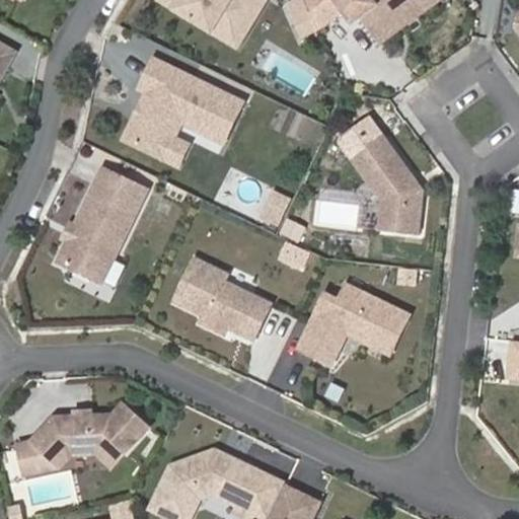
[(221,39),(249,31),(268,0),(161,0),(161,2),(221,39)]
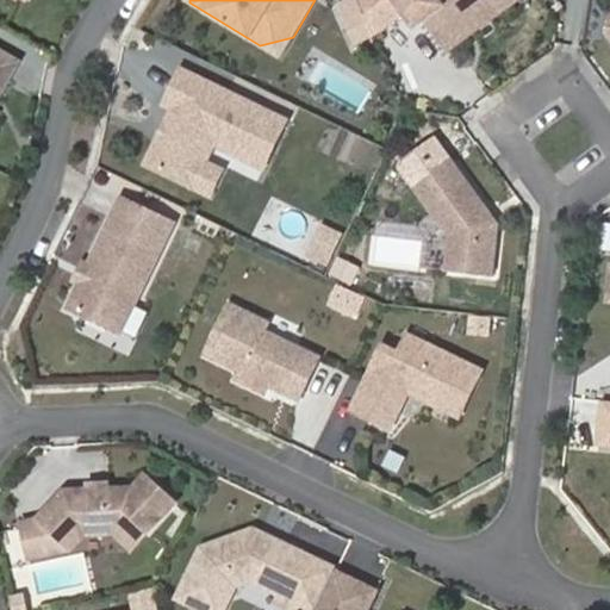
[(358,0),(374,36),(404,13),(415,29),(423,22),(436,38),(454,25),(470,29),(489,14),(489,0),(358,0)]
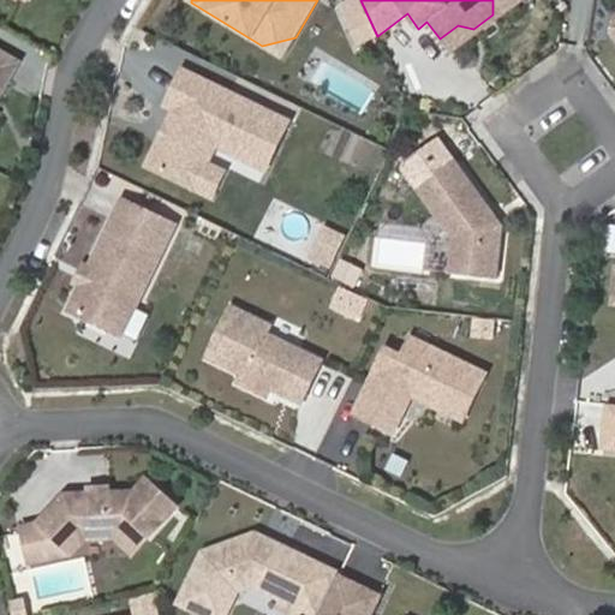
[(458,25),(440,39),(451,53),(521,0),(493,0),(493,15),(473,29),(458,25)]
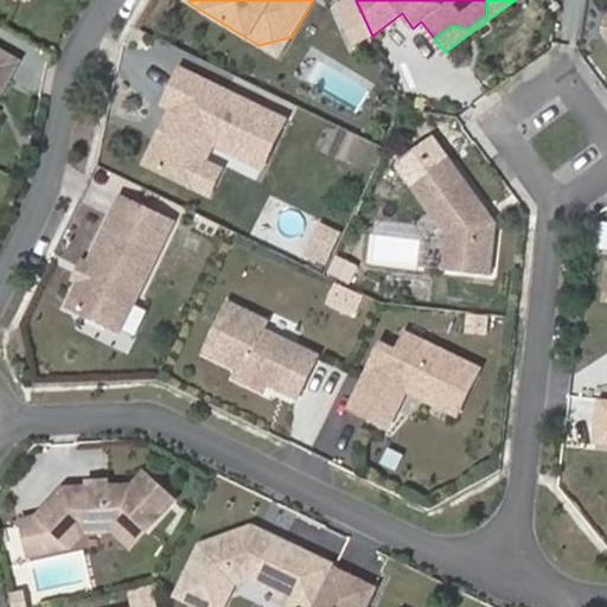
[(355,1),(338,8),(350,34),(365,26),(355,1)]
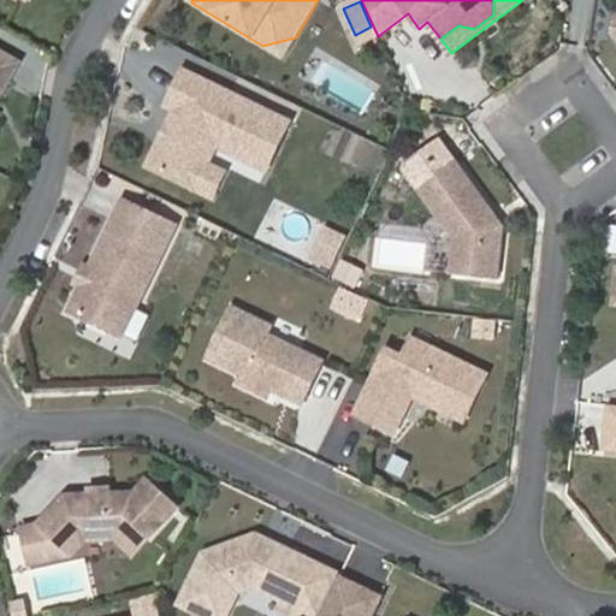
[(371,27),(355,35),(360,46),(377,39),(371,27)]
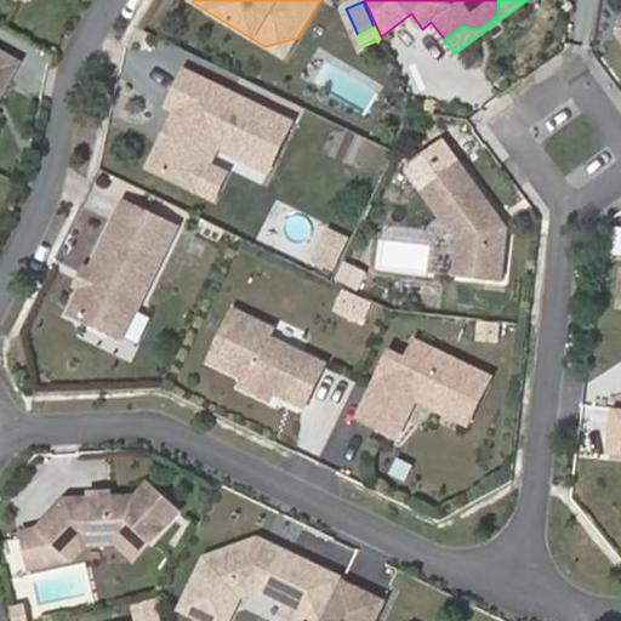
[(0,97),(17,67),(0,57),(0,97)]
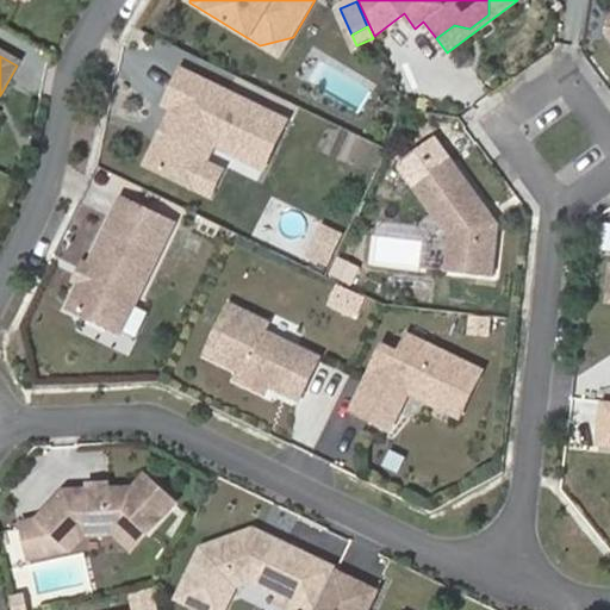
[(160,141),(147,168),(193,191),(215,148),(263,172),(286,125),(182,75),(166,110),(174,113),(166,130),(170,132),(166,143),(160,141)]
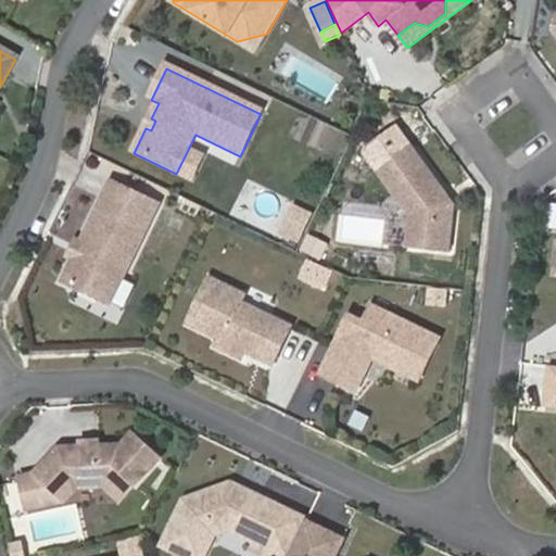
[(151,118),(146,128),(151,130),(155,121),(151,118)]
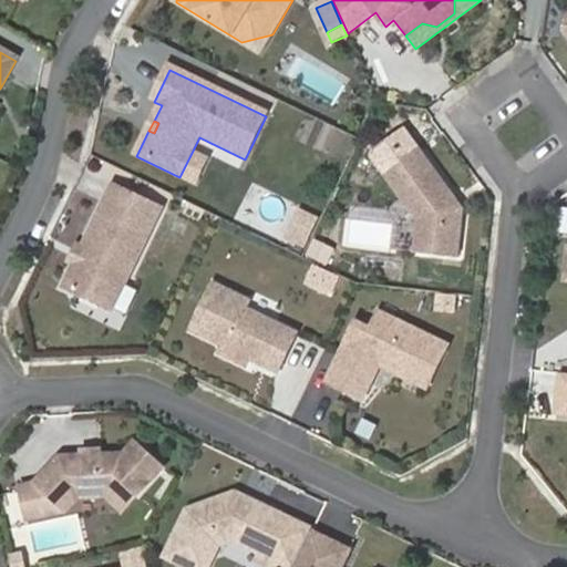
[(418,145),(381,172),(415,219),(411,250),(455,256),(461,206),(453,204),(447,196),(452,193),(418,145)]
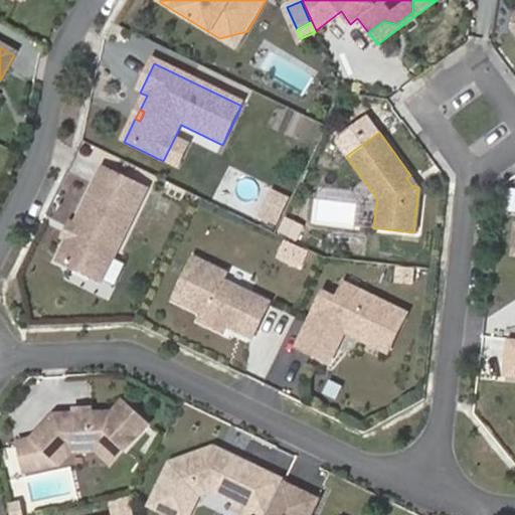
[(174,141),(163,161),(175,166),(185,146),(174,141)]
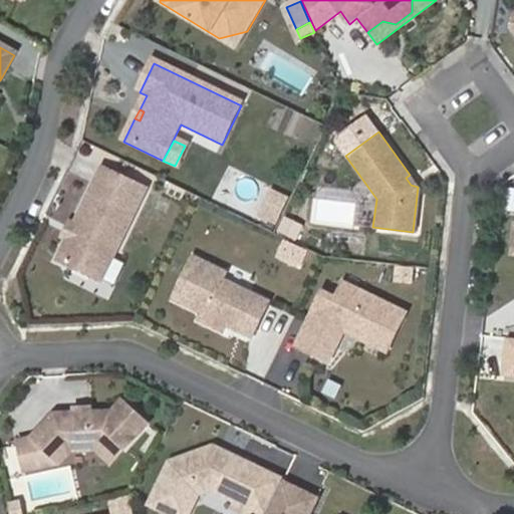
[(102,170),(94,187),(138,208),(146,191),(102,170)]
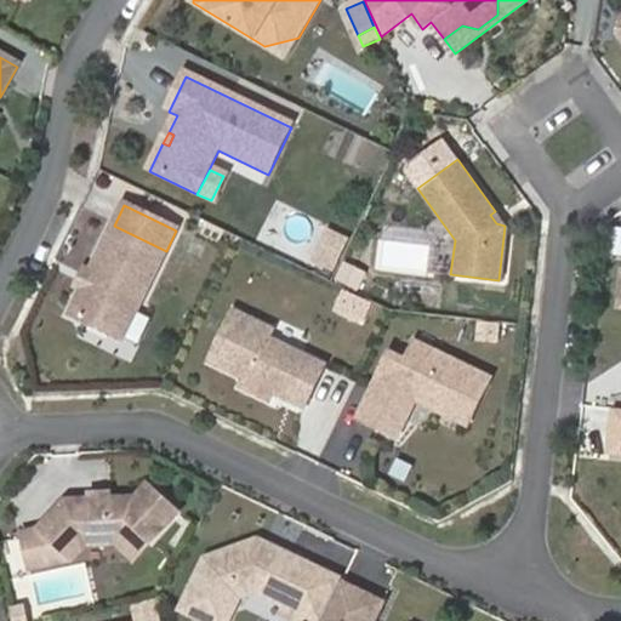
[(495,211),(490,215),(496,223),(505,226),(495,211)]
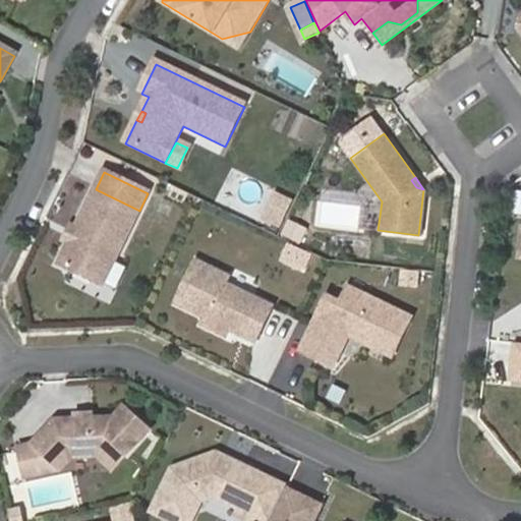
[(139,211),(96,189),(75,231),(77,235),(73,242),(69,243),(59,266),(103,286),(139,211)]
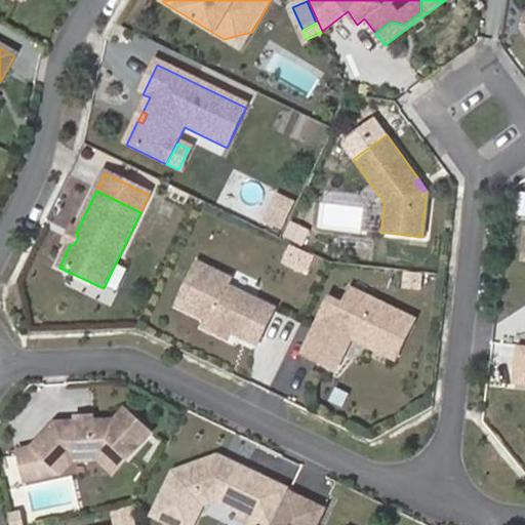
[(296,204),(281,197),(272,216),(287,224),(296,204)]
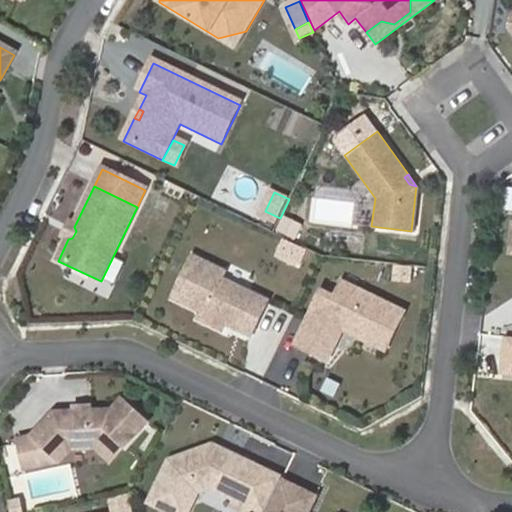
[(69,225),(64,237),(68,239),(72,238),(76,231),(74,227),(69,225)]
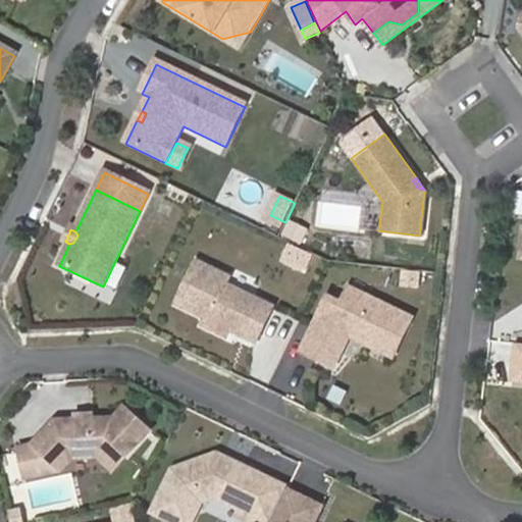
[(195,260),(175,301),(204,315),(201,322),(224,333),(227,327),(229,323),(241,328),(238,332),(254,340),(270,305),(223,282),(226,275),(195,260)]
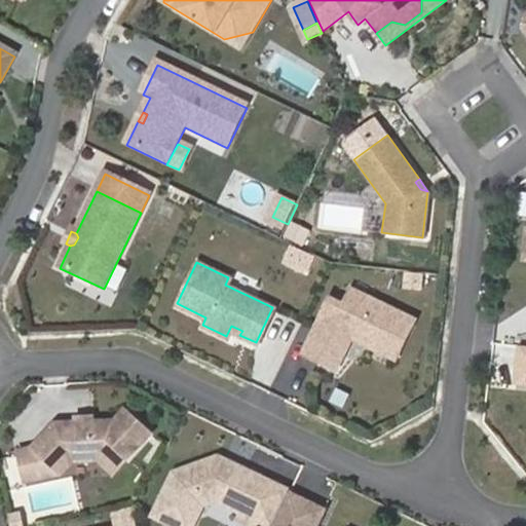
[(302,351),(334,366),(348,334),(393,355),(412,317),(350,288),(343,304),(329,297),(302,351)]
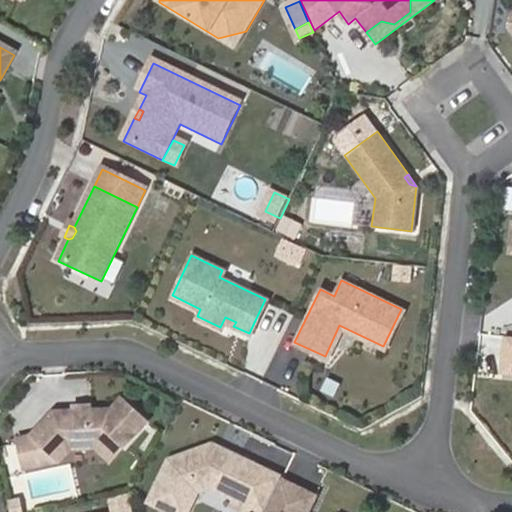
[(233,326),(236,322),(225,317),(223,321),(233,326)]
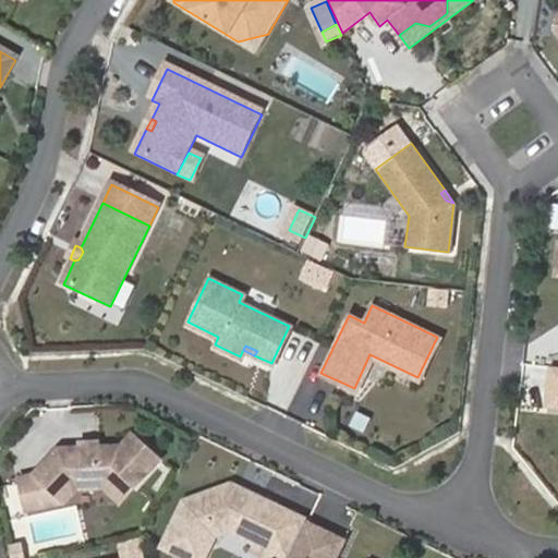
[(557,365),(548,365),(544,404),(557,405),(557,365)]
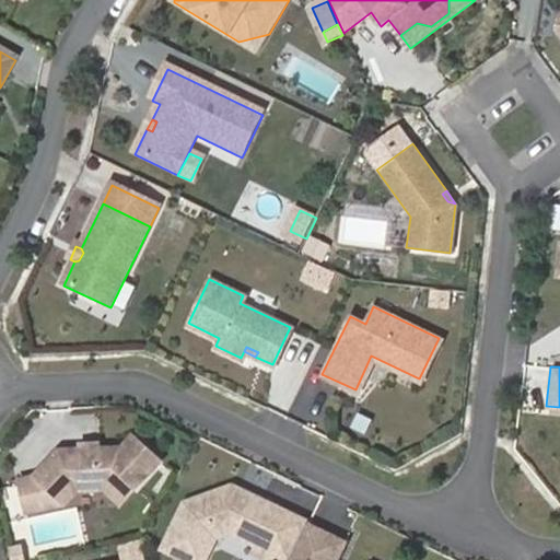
[(34,479),(21,481),(27,515),(65,508),(78,493),(105,492),(113,483),(124,483),(136,494),(162,465),(133,439),(121,451),(121,450),(98,451),(94,455),(85,456),(81,452),(59,452),(34,479)]
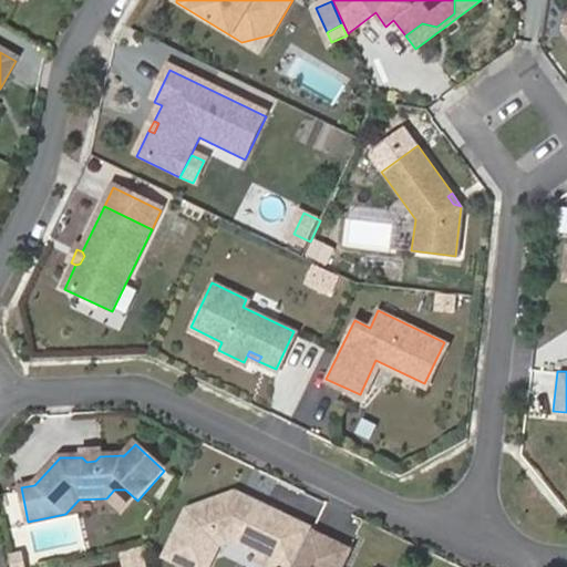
[(82,453),(82,457),(86,462),(95,461),(100,456),(100,452),(82,453)]
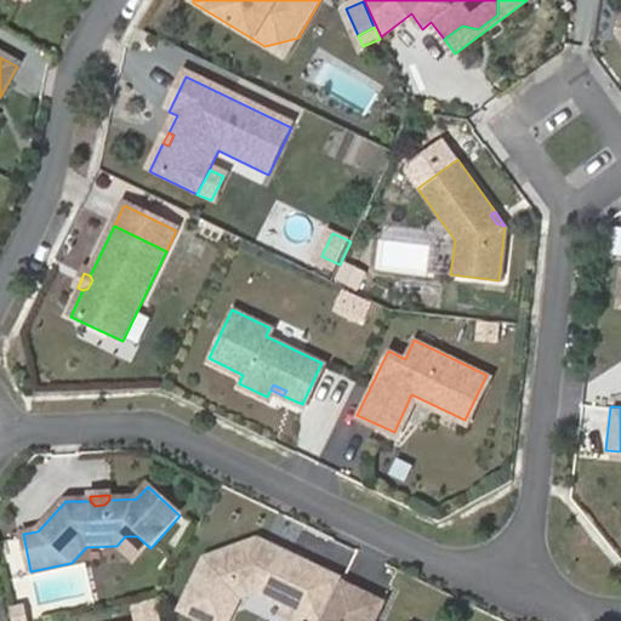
[(125,536),(117,546),(136,564),(151,548),(137,536),(125,536)]
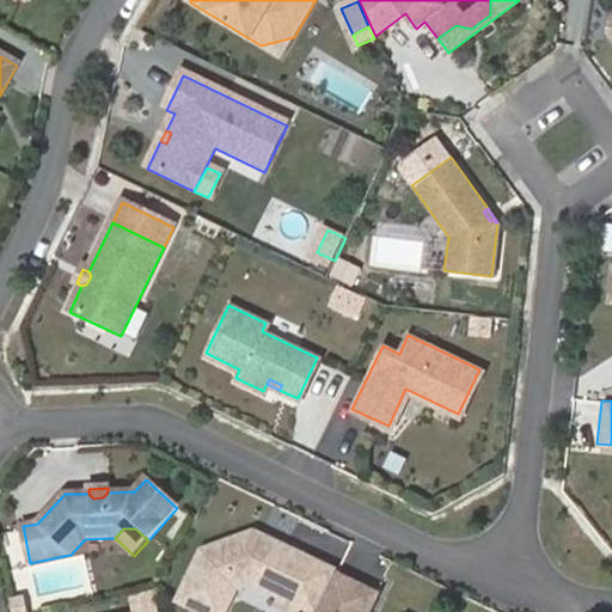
[(240,533),(259,543),(263,536),(251,530),(240,533)]
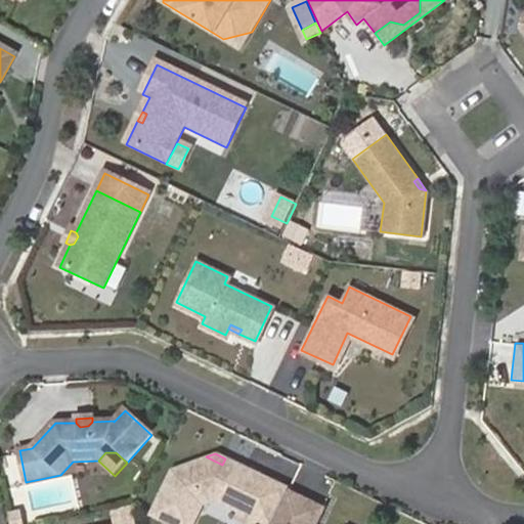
[(258,511),(272,481),(225,459),(222,465),(206,456),(171,469),(150,512),(176,523),(187,523),(199,500),(213,496),(238,509),(242,503),(258,511)]
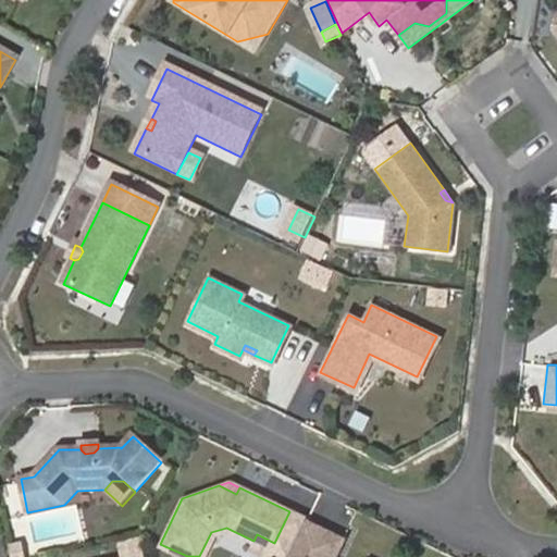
[(304,519),(289,511),(274,543),(257,534),(254,541),(250,549),(265,556),(267,556),(271,549),(285,556),(286,555),(304,520),(304,519)]
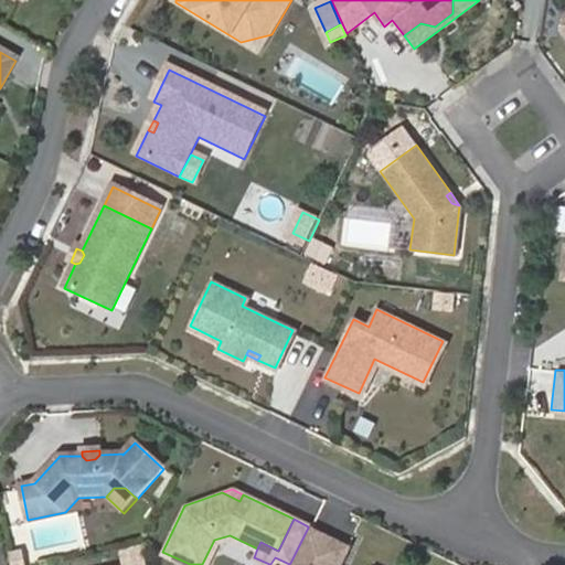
[(336,564),(345,545),(308,528),(290,563),(295,564),(336,564)]
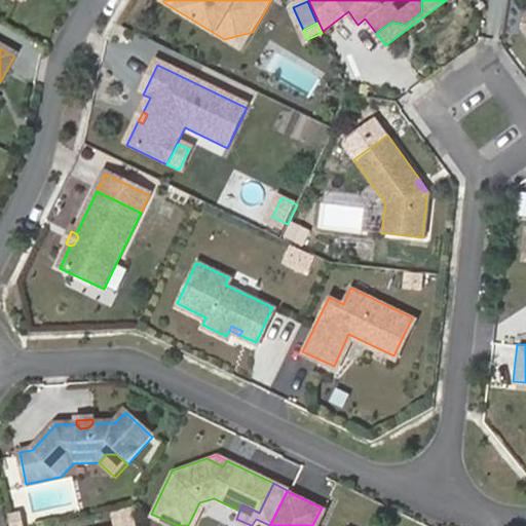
[(115,525),(132,525),(128,514),(114,517),(115,525)]
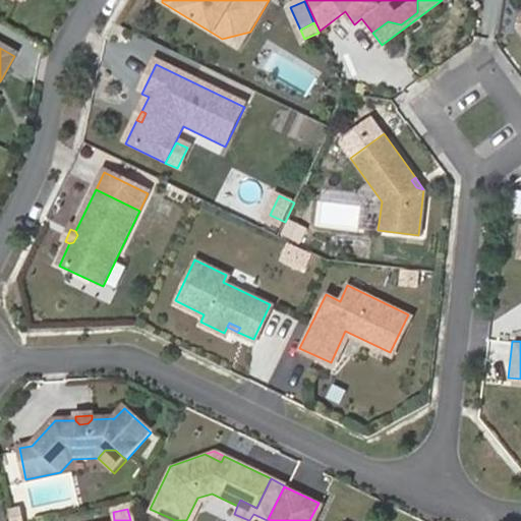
[(10,520),(23,520),(21,511),(9,514),(10,520)]
